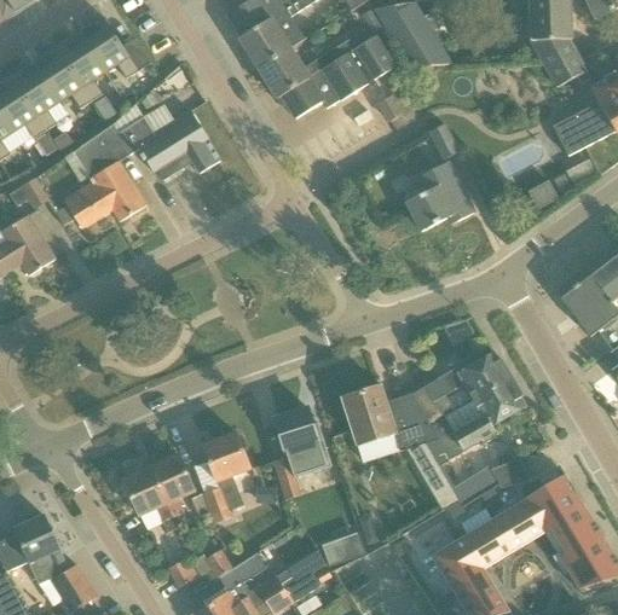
[(246,0),(225,13),(234,28),(238,24),(243,33),(238,35),(240,36),(238,36),(258,67),(289,47),(304,39),(289,16),(315,0),(345,0),(351,9),(365,0),(246,0)]
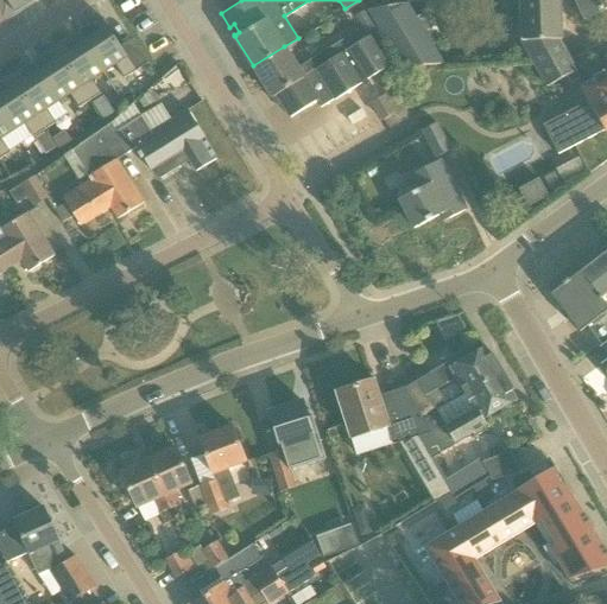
[(399,0),(367,6),(366,7),(403,65),(443,62),(408,0),(399,0)]
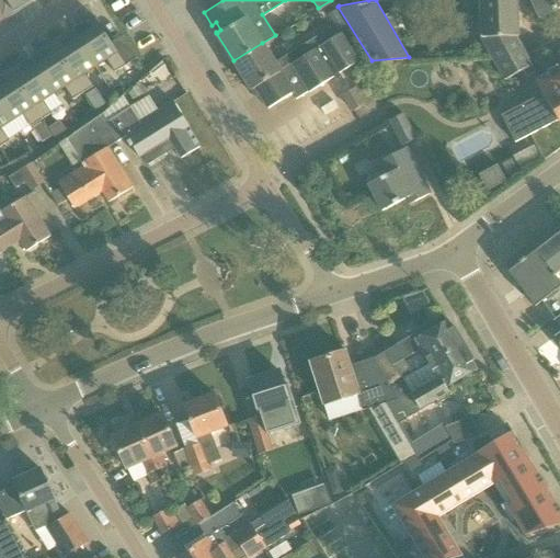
[(479,14),(480,36),(502,78),(530,64),(523,48),(517,35),(516,25),(515,0),(479,0),(479,1),(467,1),(467,14),(479,14)]
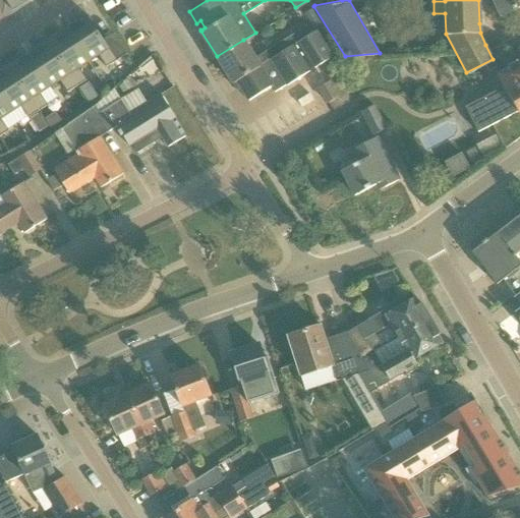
[(500,14),(519,4),(519,0),(493,0),(500,13),(500,14)]
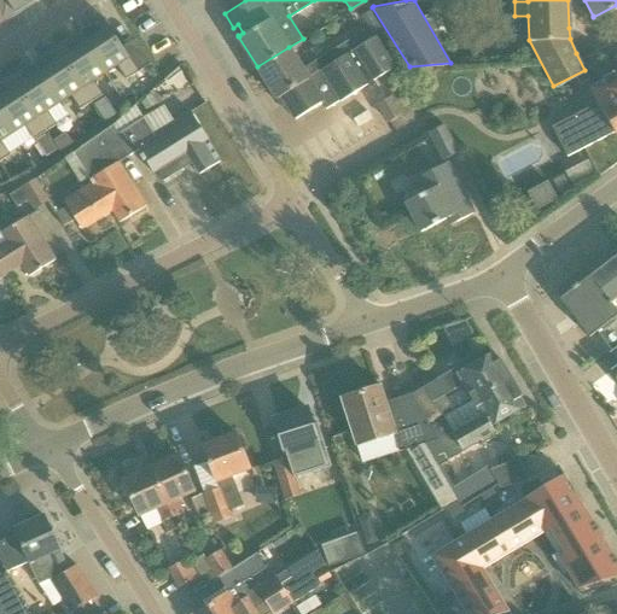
[(103,16),(79,31),(104,70),(116,63),(126,77),(138,69),(122,45),(103,16)]
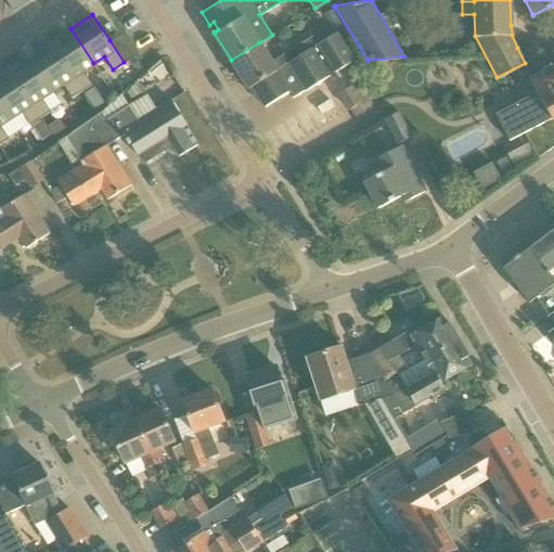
[(256,91),(265,105),(288,90),(292,97),(304,89),(305,89),(351,60),(344,47),(345,46),(336,30),(331,34),(325,26),(270,60),(259,42),(231,60),(252,94),(256,91)]
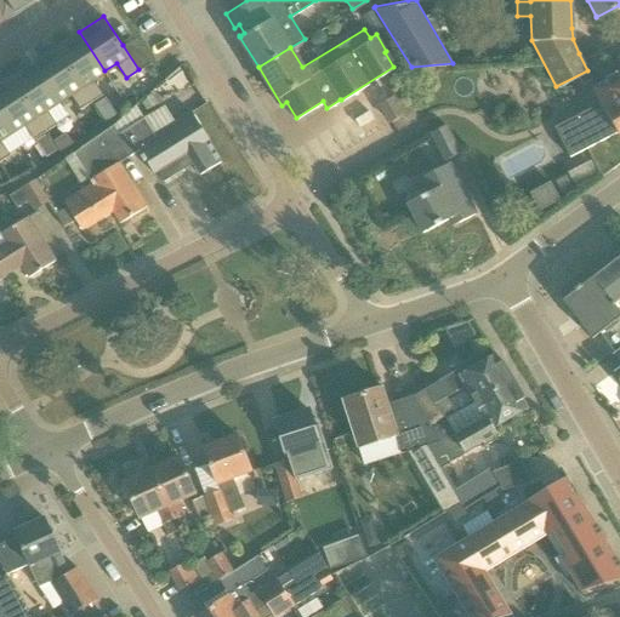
[(104,70),(79,32),(56,46),(91,100),(102,92),(94,79),(104,70)]
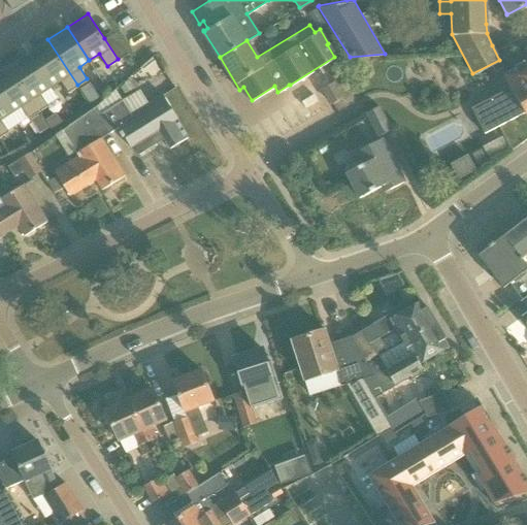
[(47,39),(28,53),(50,86),(60,79),(68,91),(77,85),(47,39)]
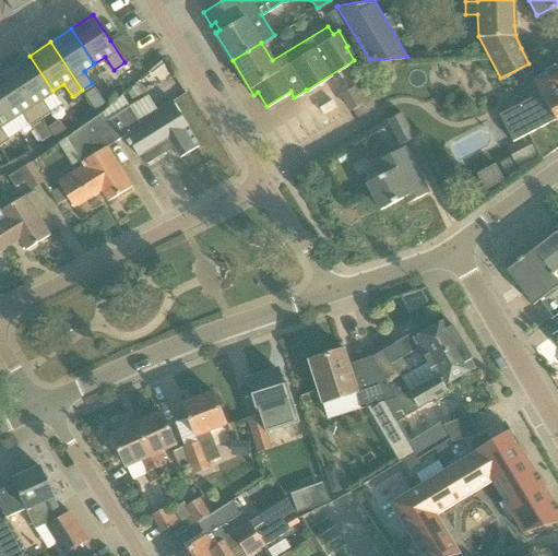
[(52,91),(30,56),(9,69),(40,117),(50,110),(43,98),(52,91)]
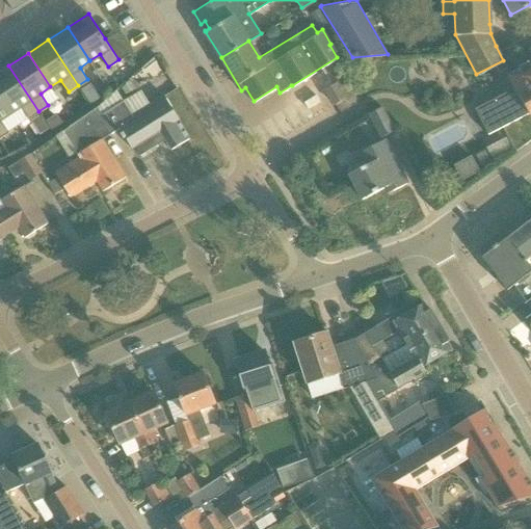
[(514,86),(486,101),(475,107),(487,133),(528,111),(529,112),(530,111),(530,67),(528,60),(516,65),(519,69),(508,74),(514,86)]
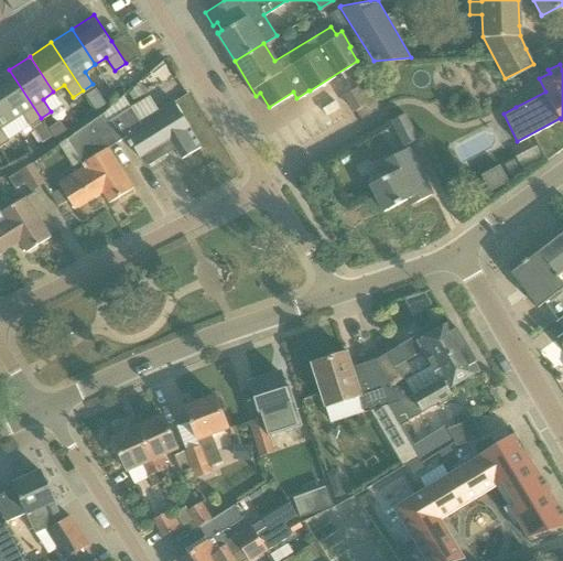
[(9,69),(0,74),(0,103),(11,119),(22,112),(30,125),(41,118),(9,69)]
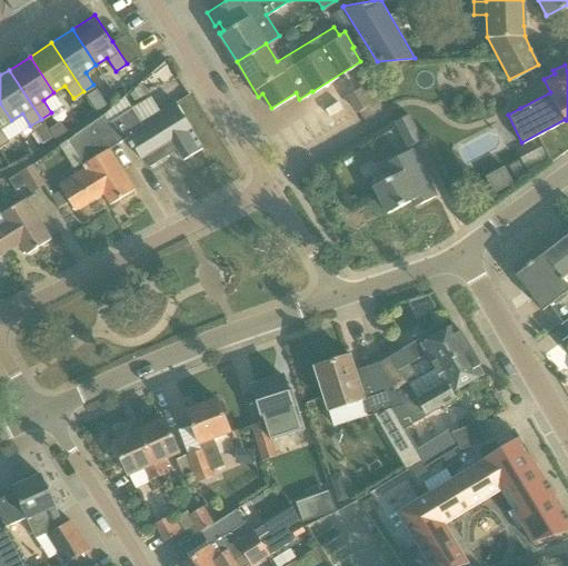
[(347,93),(358,110),(368,103),(358,87),(347,93)]
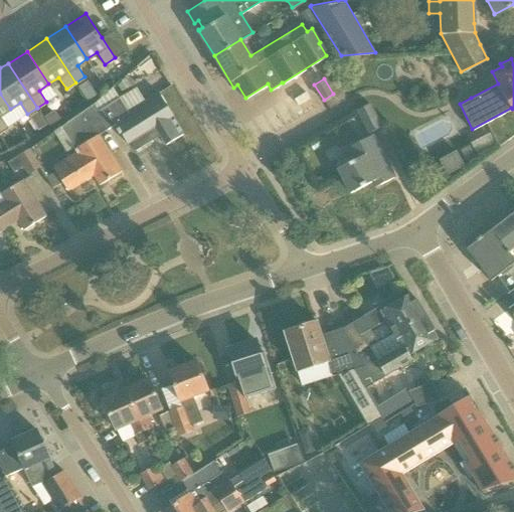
[(87,80),(76,88),(86,100),(95,93),(87,80)]
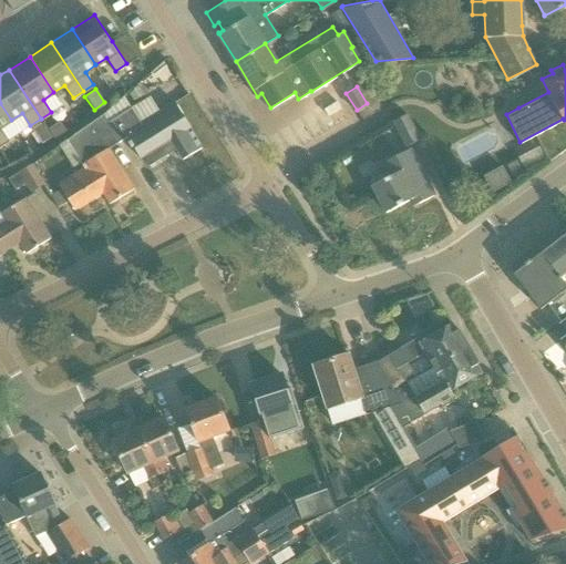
[(103,112),(117,135),(120,140),(127,135),(130,140),(127,141),(131,145),(132,144),(140,156),(143,154),(150,164),(166,153),(166,154),(168,154),(163,145),(172,141),(176,149),(183,157),(201,145),(189,126),(191,125),(174,100),(158,110),(140,121),(131,106),(123,94),(103,112)]
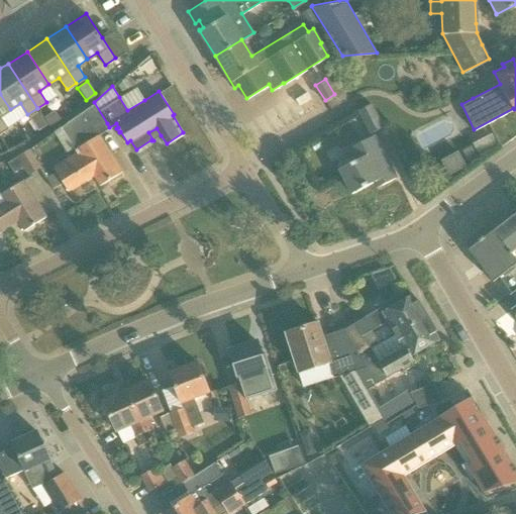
[(0,131),(8,127),(0,115),(10,109),(0,94),(0,131)]
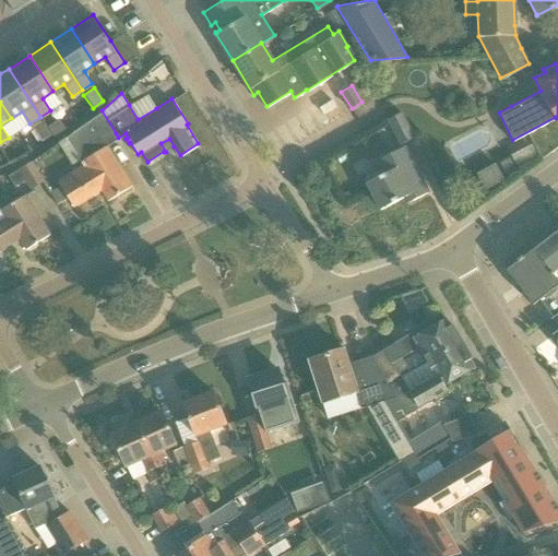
[(58,179),(60,185),(67,194),(73,205),(93,193),(92,190),(98,185),(101,188),(107,199),(131,184),(107,144),(106,144),(104,141),(116,133),(102,110),(66,135),(67,138),(73,133),(84,152),(80,155),(85,163),(75,168),(58,179)]
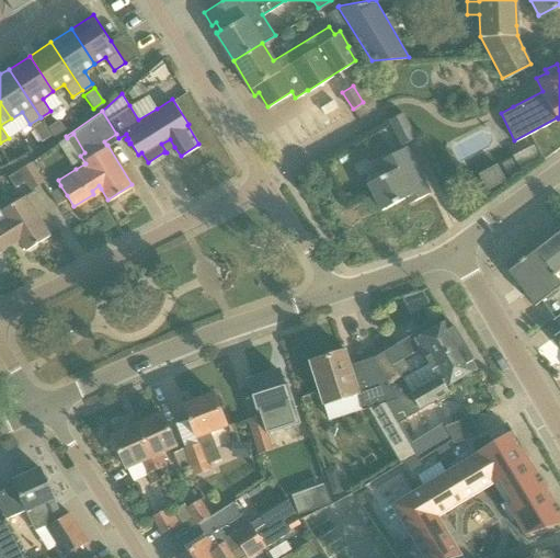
[(403,111),(388,118),(400,144),(415,136),(403,111)]
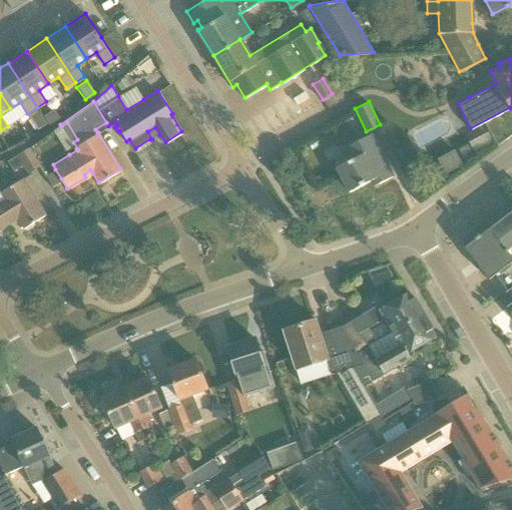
[(376,176),(379,182),(392,175),(370,133),(346,145),(352,158),(337,166),(350,190),(376,176)]
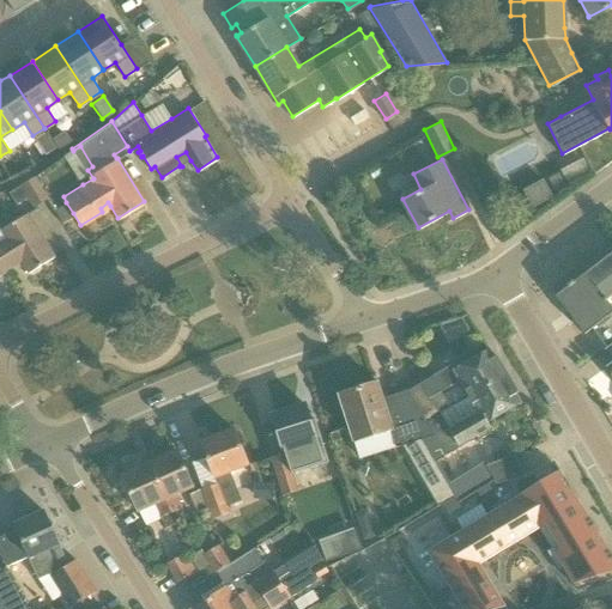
[(48,199),(34,175),(8,190),(16,203),(28,198),(32,207),(48,199)]
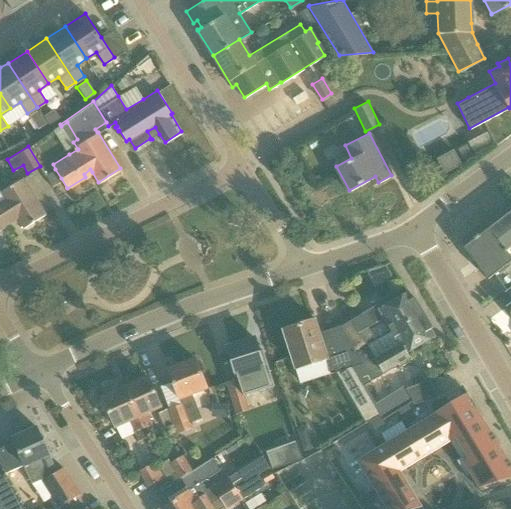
[(55,169),(46,175),(52,184),(61,178),(55,169)]
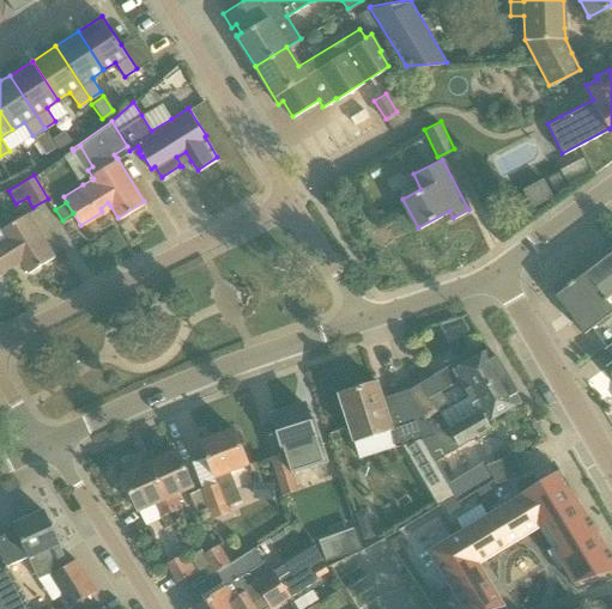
[(0,272),(12,266),(11,262),(18,256),(28,272),(54,255),(28,212),(1,229),(6,236),(0,239),(0,272)]
